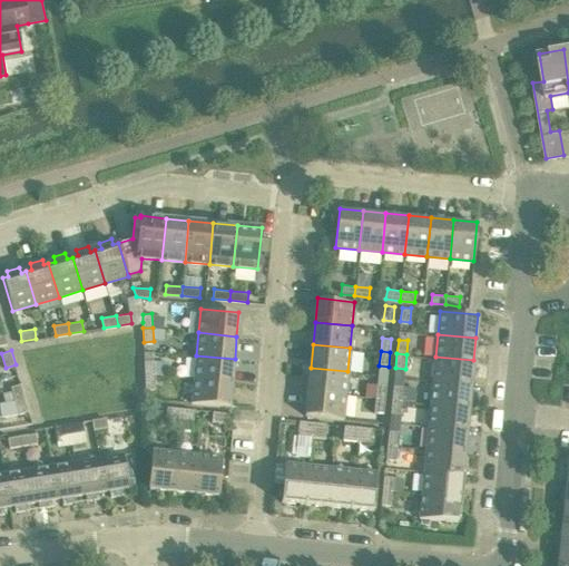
[(233,381),(235,359),(196,355),(194,378),(233,381)]
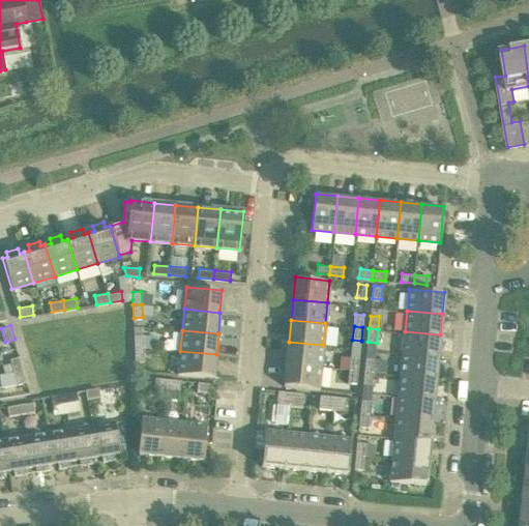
[(438,356),(440,334),(405,331),(403,352),(438,356)]
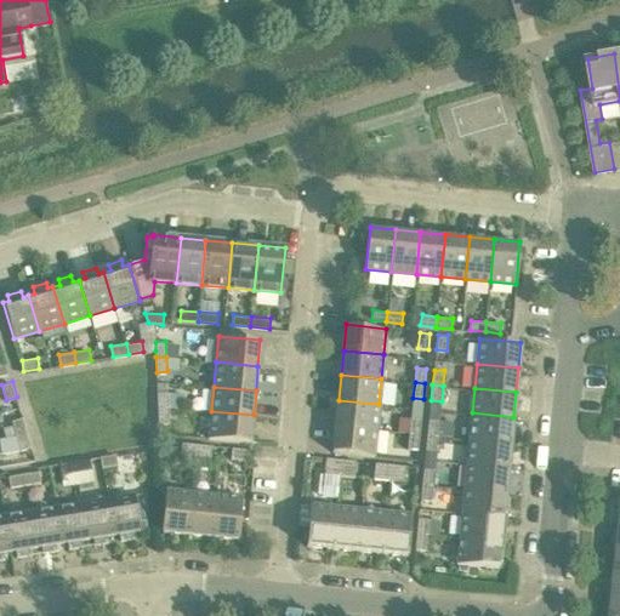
[(158,406),(169,406),(169,392),(158,392),(158,406)]
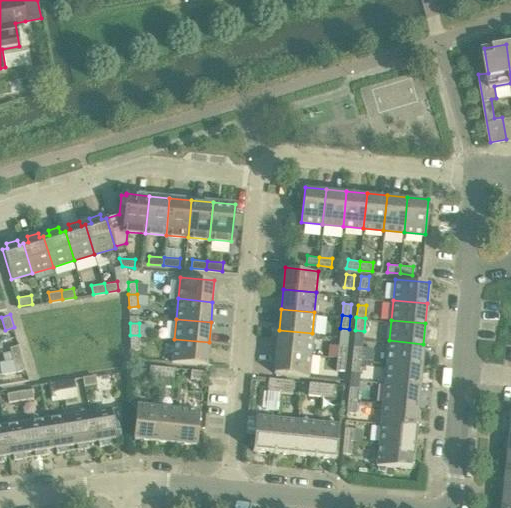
[(310,353),(312,333),(279,330),(277,350),(310,353)]
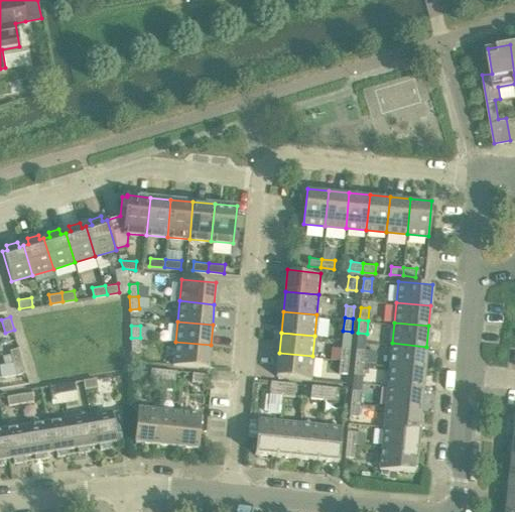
[(132,351),(141,350),(140,338),(131,338),(132,351)]
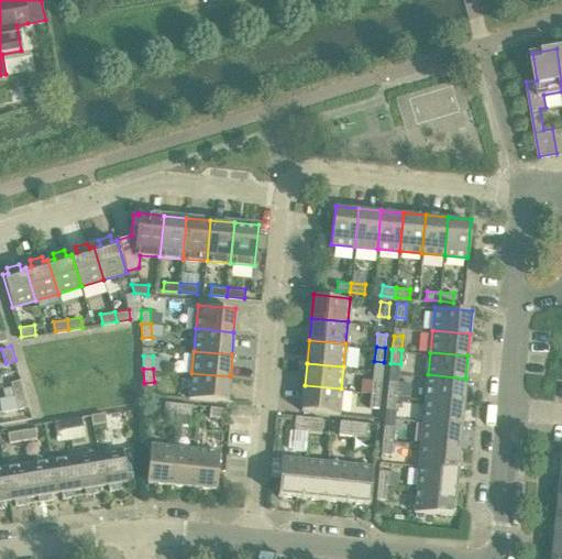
[(228,399),(230,376),(191,373),(189,396),(228,399)]
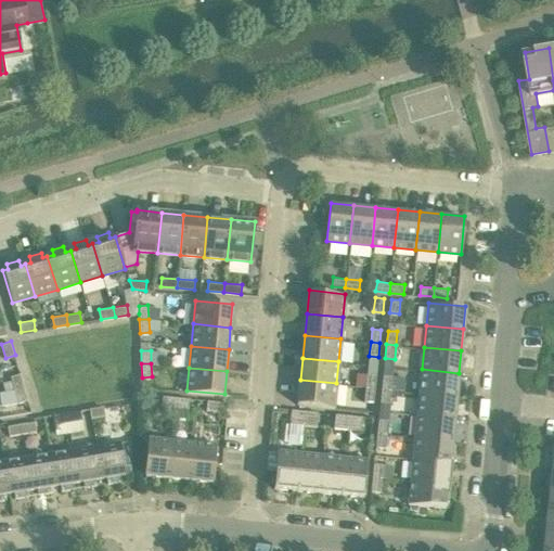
[(456,395),(459,373),(422,369),(420,392),(456,395)]
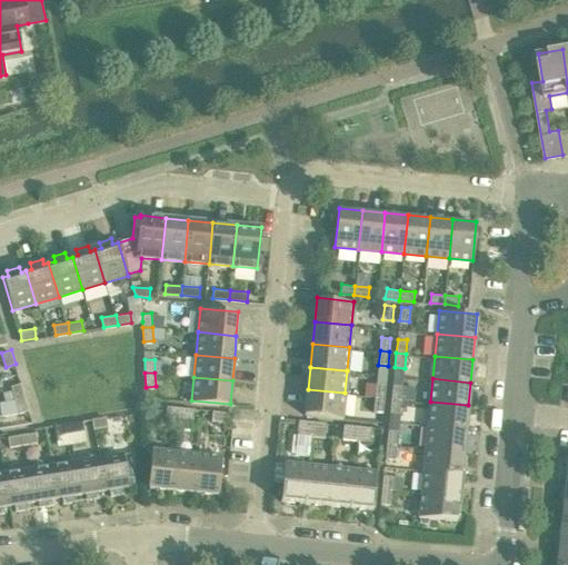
[(16,399),(26,396),(21,382),(11,385),(16,399)]
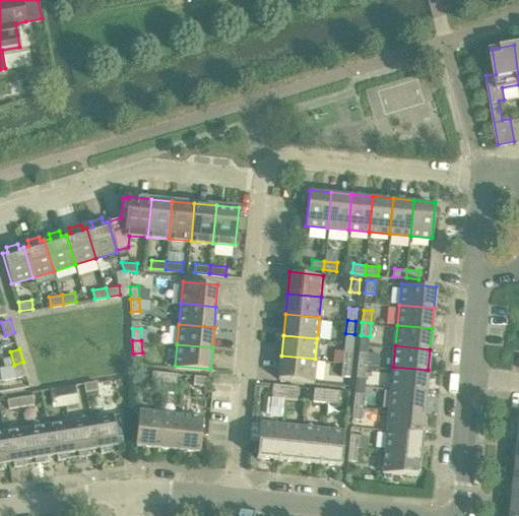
[(351,363),(352,350),(344,349),(342,362),(351,363)]
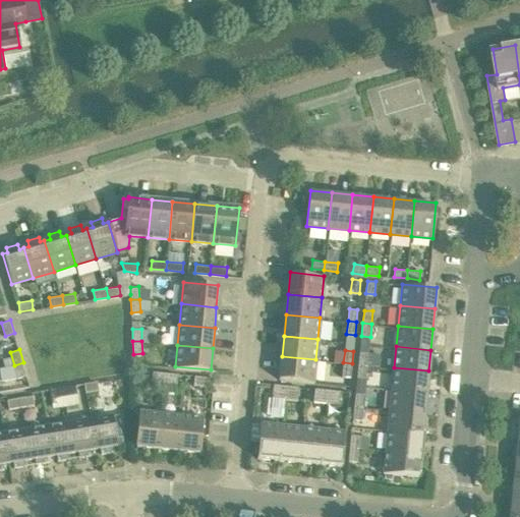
[(367,364),(368,352),(359,351),(358,363),(367,364)]
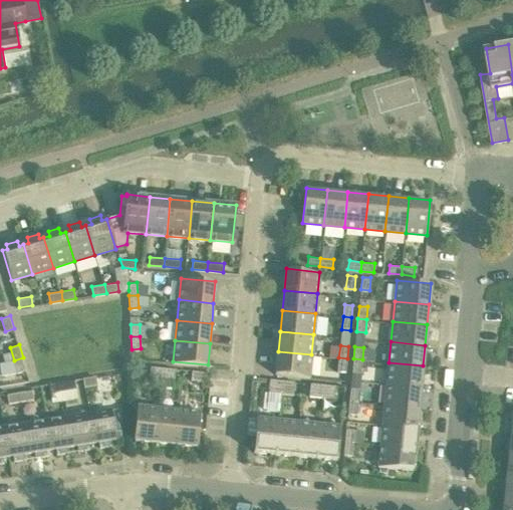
[(309,376),(311,354),(278,351),(275,372),(309,376)]
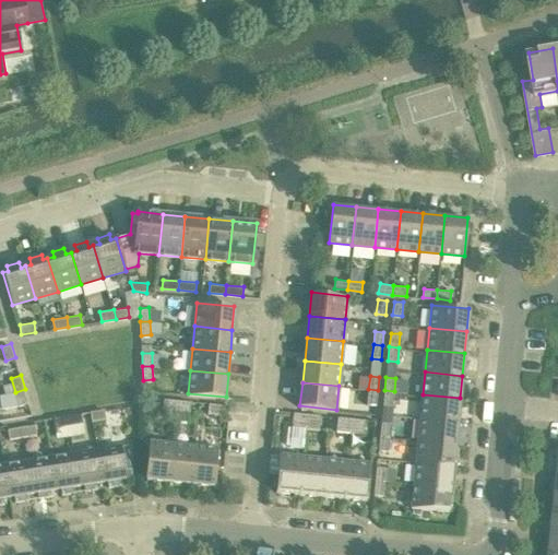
[(20,405),(28,402),(25,389),(15,392),(20,405)]
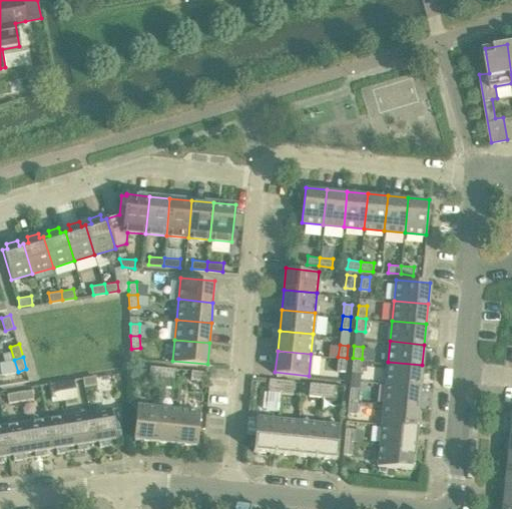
[(346,371),(347,358),(338,357),(337,370),(346,371)]
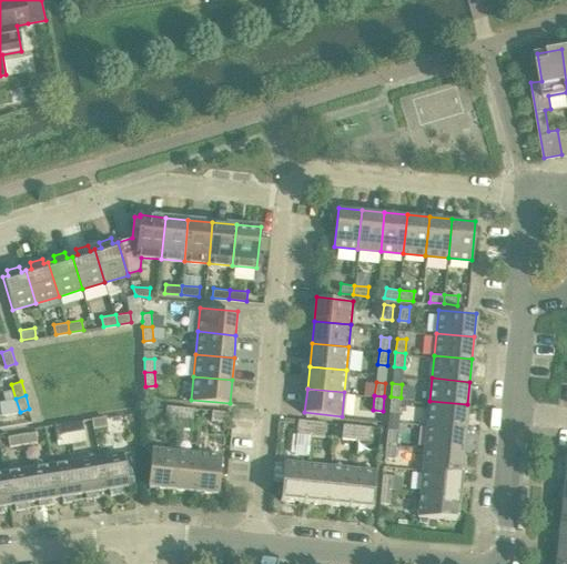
[(400,412),(401,398),(391,396),(390,411),(400,412)]
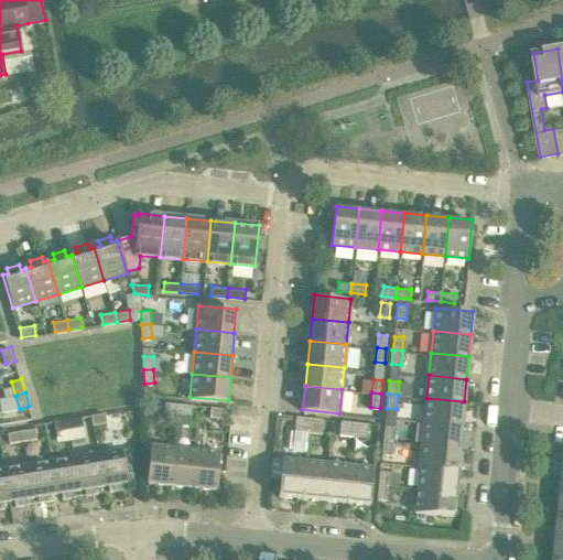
[(462,424),(464,401),(426,398),(424,420),(462,424)]
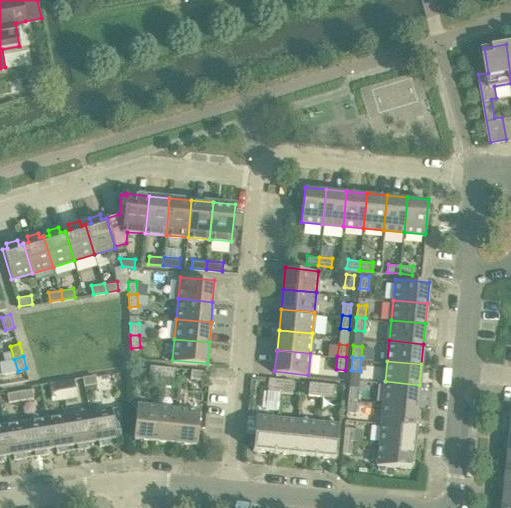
[(162,374),(163,365),(150,364),(149,373),(162,374)]
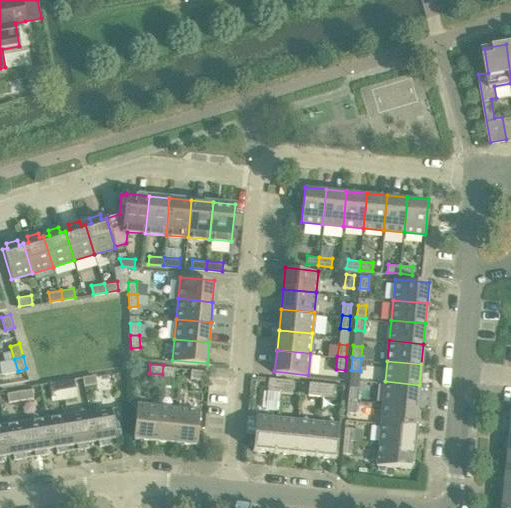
[(174,375),(175,367),(163,365),(162,374),(174,375)]
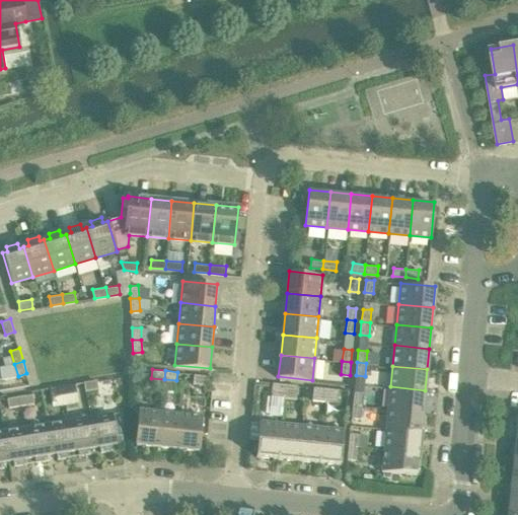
[(206,383),(207,375),(194,373),(193,382),(206,383)]
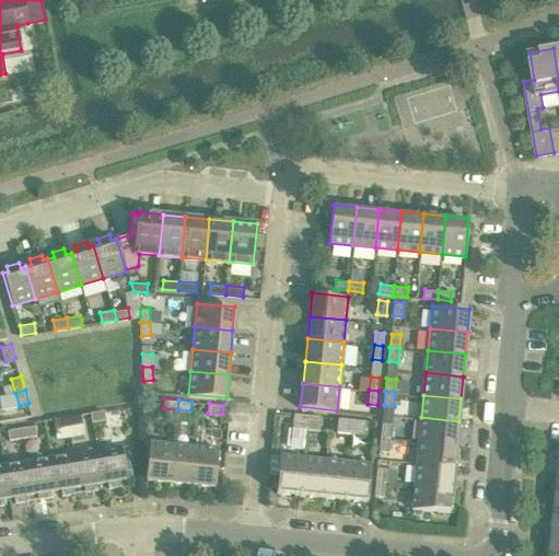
[(92,421),(106,419),(105,409),(91,412),(92,421)]
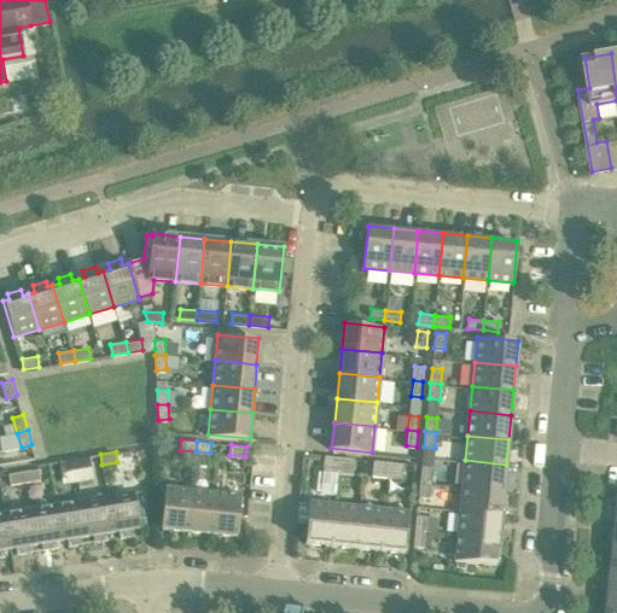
[(76,468),(92,466),(89,455),(75,457),(76,468)]
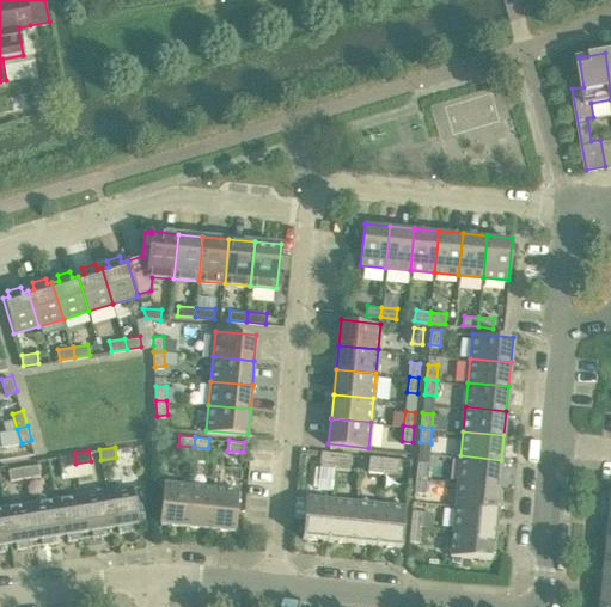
[(334,467),(336,452),(322,451),(321,465),(334,467)]
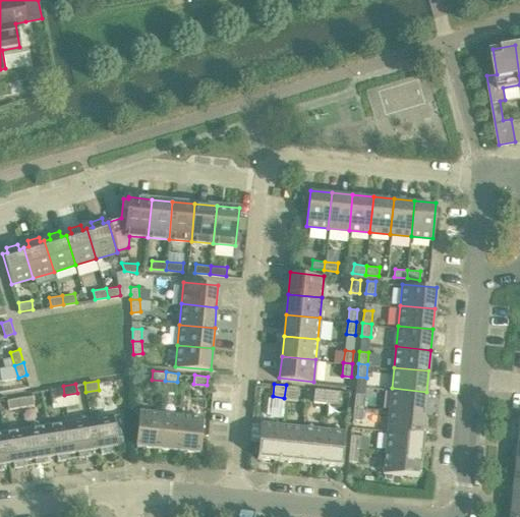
[(298,399),(299,386),(286,385),(284,398),(298,399)]
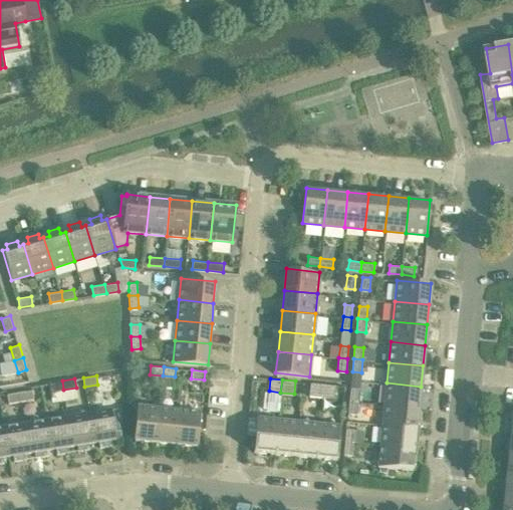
[(51,392),(63,390),(62,380),(49,383),(51,392)]
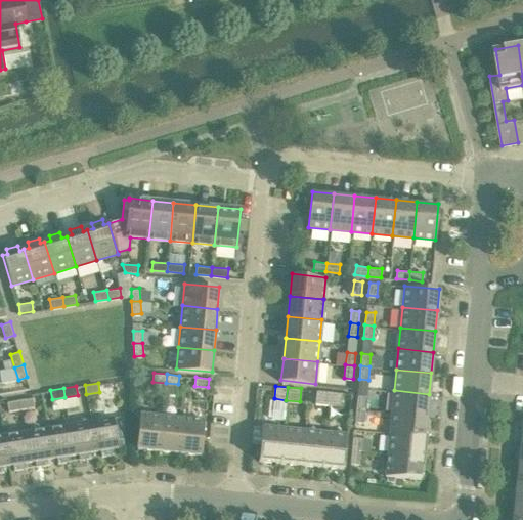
[(328,404),(329,391),(316,390),(315,403),(328,404)]
